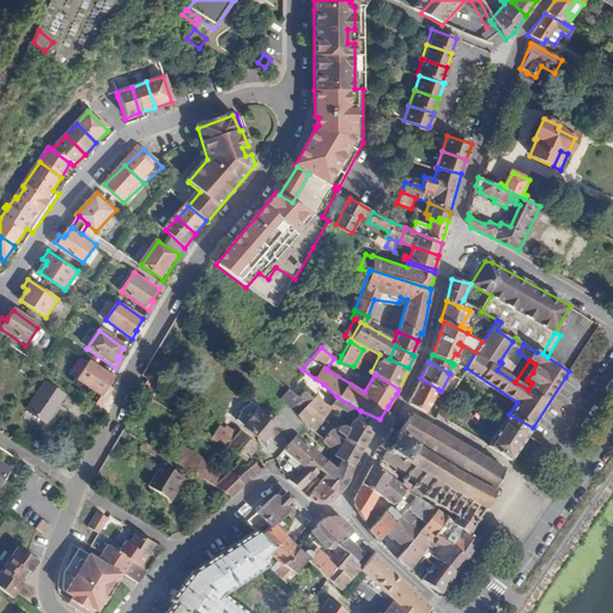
[(87,364),(74,382),(96,399),(108,378),(87,364)]
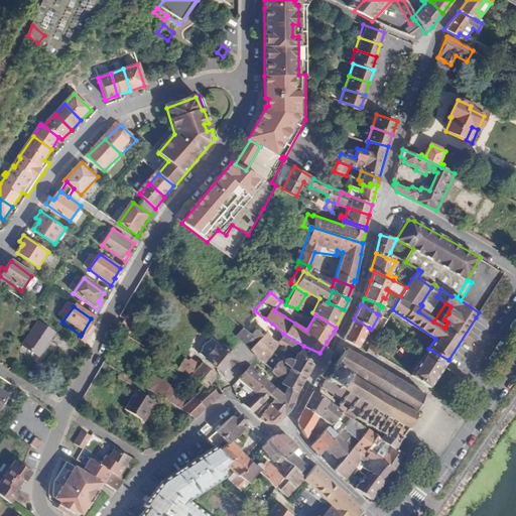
[(91,318),(81,336),(87,340),(92,334),(88,331),(89,329),(94,321),(91,318)]
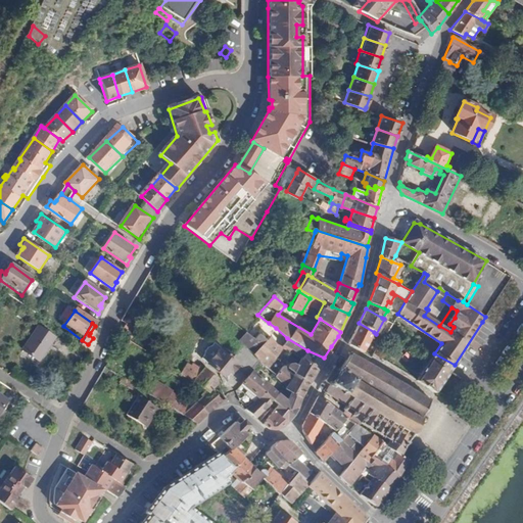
[(125,323),(119,334),(129,341),(135,329),(125,323)]
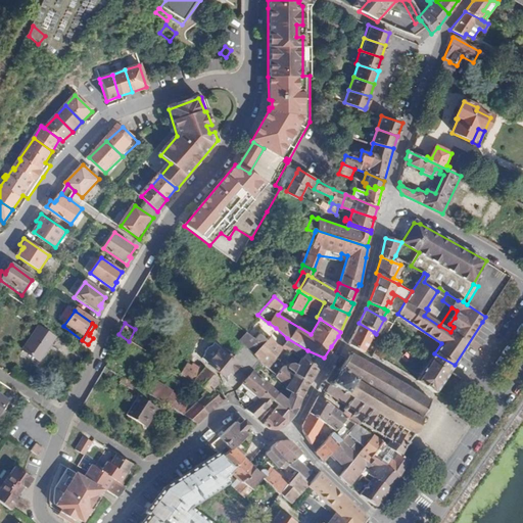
[(359,323),(348,344),(350,345),(362,352),(374,332),(359,323)]
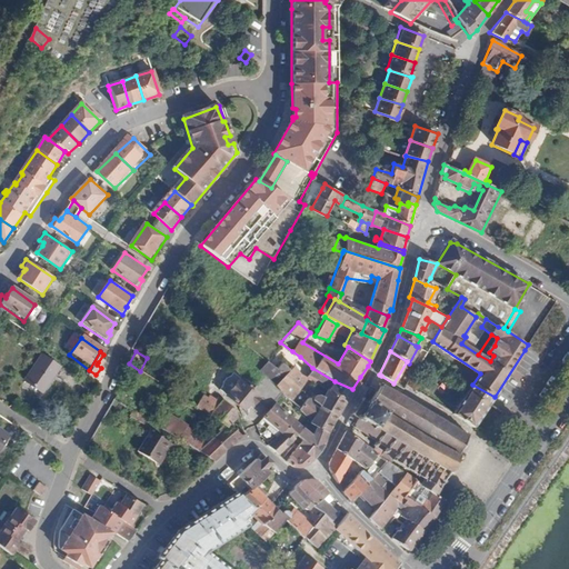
[(23,383),(41,396),(58,370),(41,359),(23,383)]
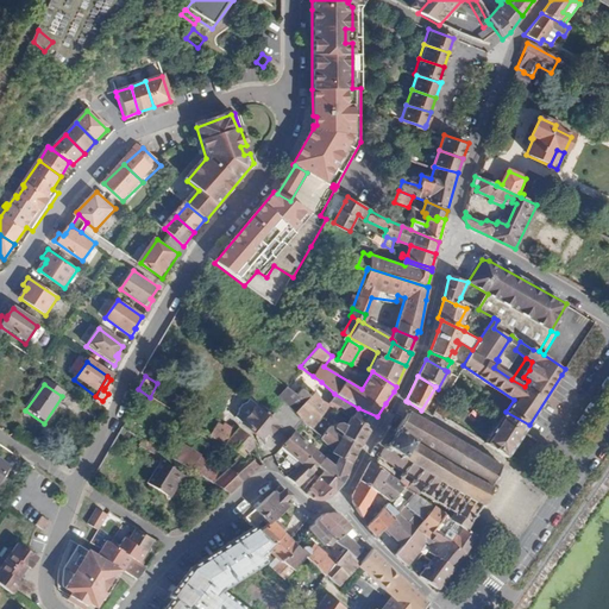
[(303,402),(294,412),(303,422),(313,432),(318,421),(328,403),(313,391),(309,396),(302,390),(296,396),(303,402)]
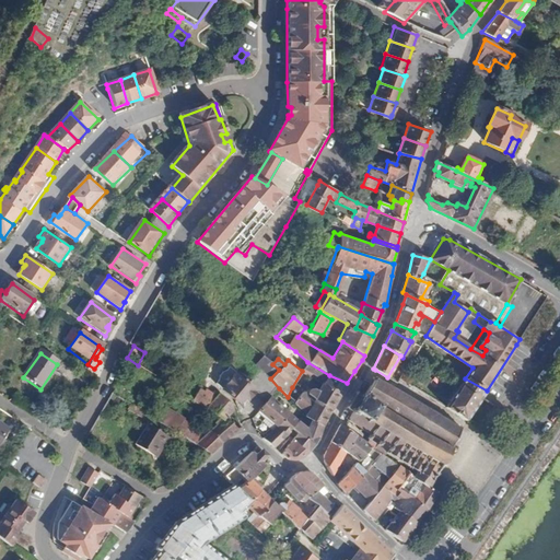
[(312,376),(323,383),(330,387),(341,395),(347,383),(329,375),(307,362),(302,371),(312,376)]
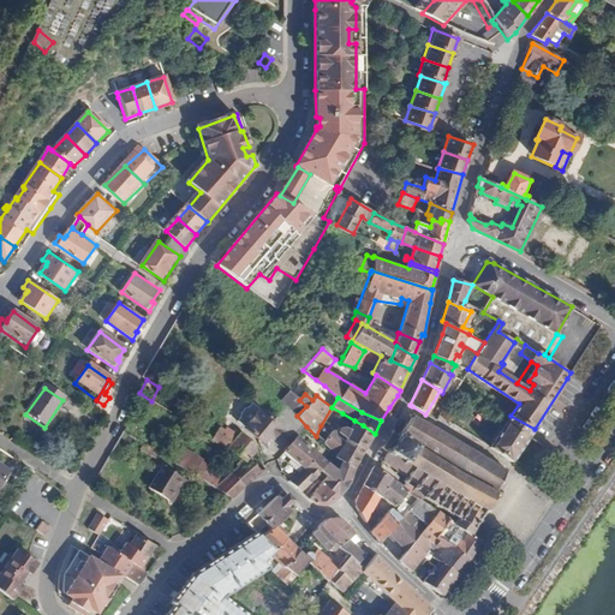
[(243,416),(238,421),(246,427),(255,417),(252,415),(257,410),(260,411),(261,408),(255,404),(251,406),(249,407),(243,415),(243,416)]
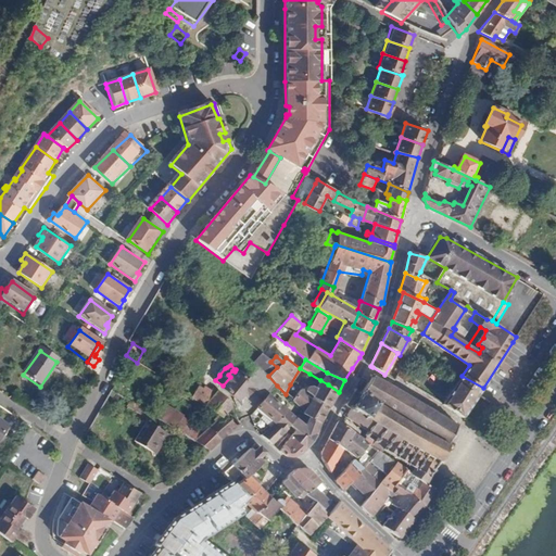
[(257,366),(268,376),(263,368),(260,365),(257,366)]
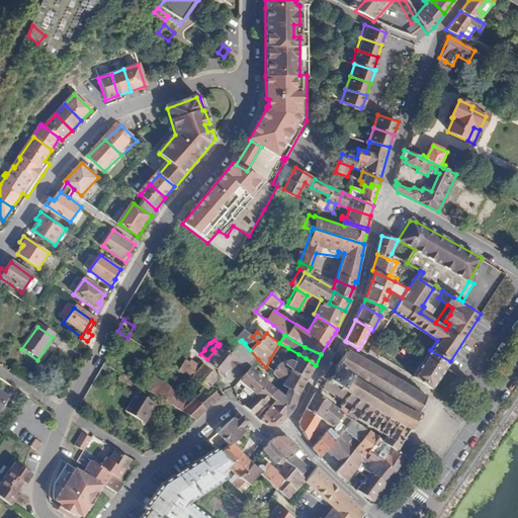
[(227,352),(237,361),(241,365),(244,362),(251,368),(258,359),(250,350),(240,341),(228,351),(227,352)]
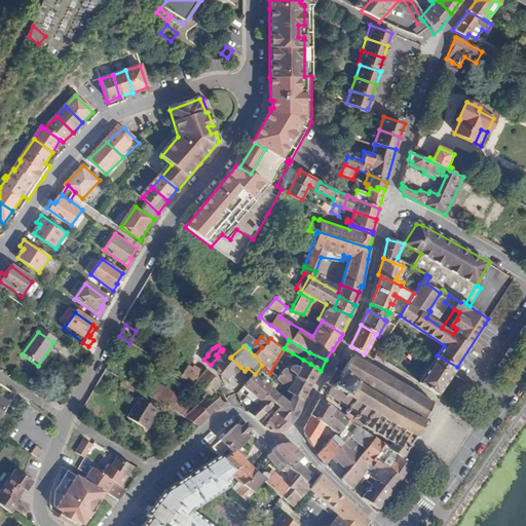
[(211,365),(223,376),(228,371),(232,375),(240,367),(230,358),(231,357),(223,349),(222,351),(220,350),(216,354),(218,357),(211,365)]
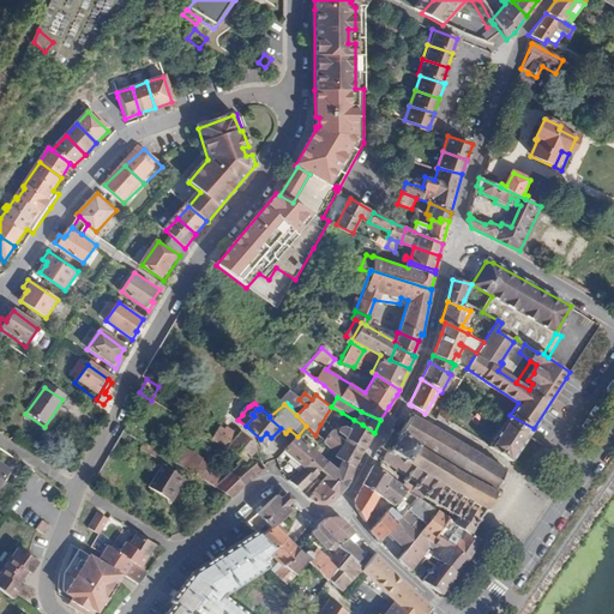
[(338,419),(351,426),(354,420),(342,413),(338,419)]
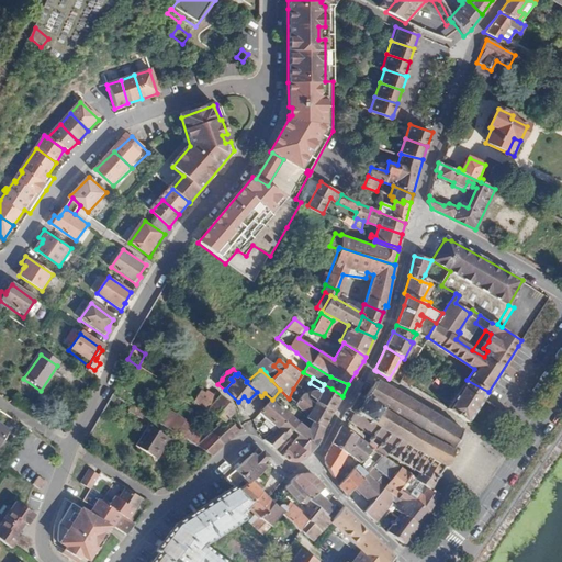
[(359,394),(349,409),(355,413),(350,419),(348,418),(346,420),(349,422),(348,424),(349,425),(350,424),(360,429),(359,433),(362,434),(363,431),(370,436),(368,440),(370,442),(373,438),(380,442),(377,447),(380,448),(382,444),(390,449),(386,454),(417,474),(414,479),(429,490),(436,478),(440,479),(441,476),(438,474),(442,467),(446,469),(447,467),(444,463),(450,452),(453,454),(456,451),(452,449),(456,442),(459,445),(460,442),(458,440),(460,436),(462,437),(463,435),(461,433),(462,431),(459,430),(458,431),(451,427),(451,425),(449,424),(448,425),(439,420),(440,418),(438,416),(436,418),(430,414),(431,412),(429,411),(427,412),(420,407),(422,406),(418,404),(417,405),(411,402),(412,400),(409,397),(408,400),(401,395),(402,393),(400,392),(398,393),(394,391),(390,389),(391,386),(389,385),(388,386),(378,381),(378,380),(379,379),(377,378),(375,379),(373,378),(372,380),(374,382),(364,396),(364,397),(359,394)]
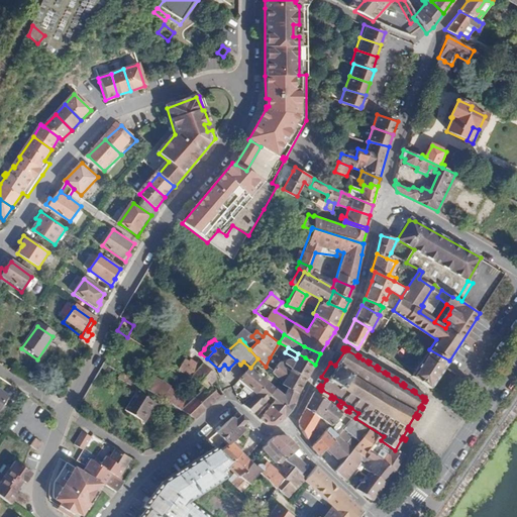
[(423,357),(411,377),(429,390),(431,388),(449,360),(429,349),(423,357)]
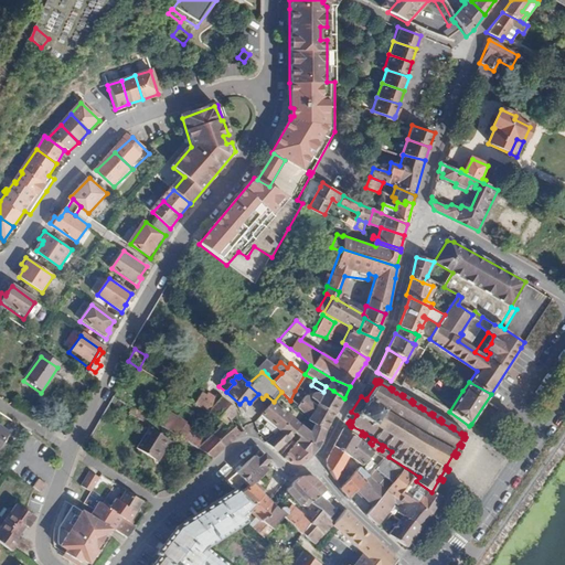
[(299,409),(308,418),(307,420),(315,424),(327,429),(338,411),(344,398),(333,391),(326,386),(323,392),(317,403),(310,397),(305,398),(299,409)]
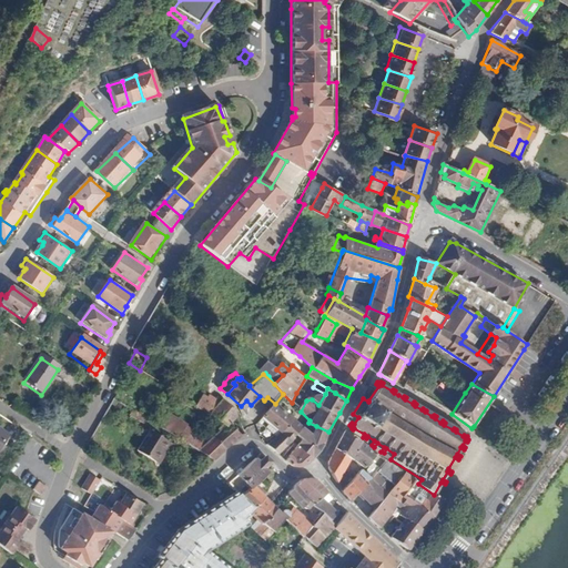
[(202,395),(195,405),(205,412),(210,406),(212,407),(220,397),(214,393),(209,399),(202,395)]
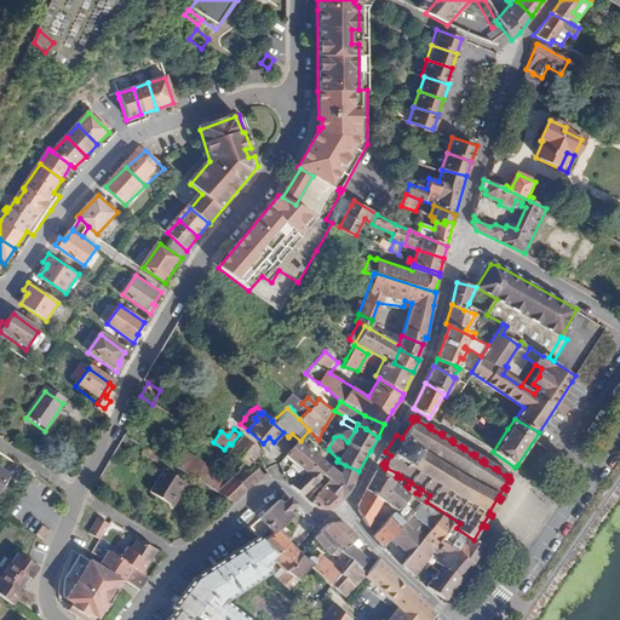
[(319,440),(328,449),(334,437),(323,429),(319,440)]
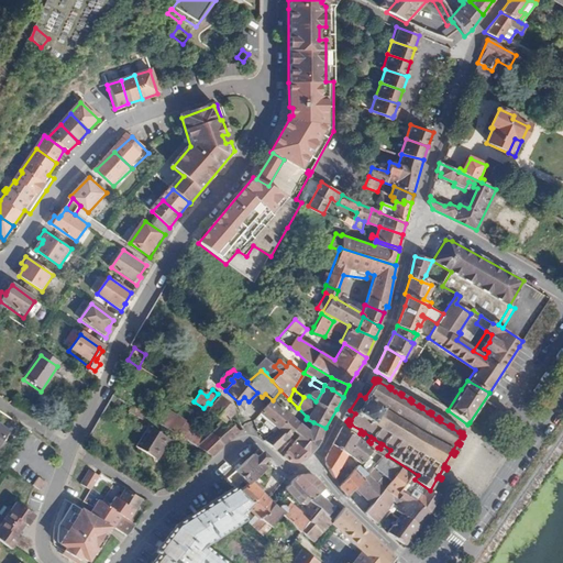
[(157,422),(212,455),(221,446),(234,435),(239,432),(227,420),(234,414),(231,405),(218,394),(210,404),(208,403),(203,408),(222,419),(209,437),(165,411),(157,422)]
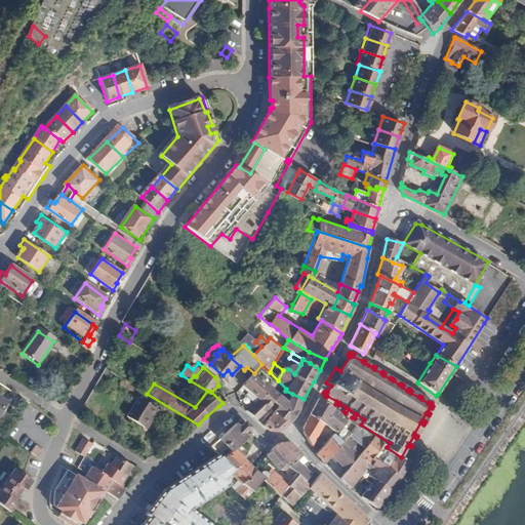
[(244,370),(251,377),(254,373),(247,367),(244,370)]
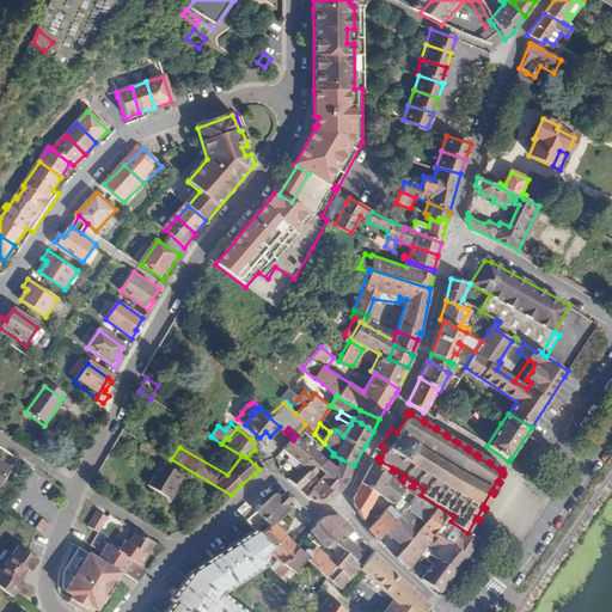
[(293,440),(285,450),(301,467),(314,453),(297,435),(293,440)]
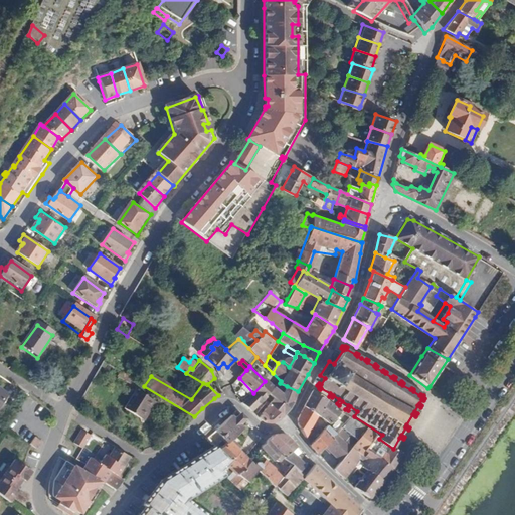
[(265,381),(253,393),(243,402),(242,404),(251,411),(263,400),(262,400),(267,394),(273,387),(265,381)]
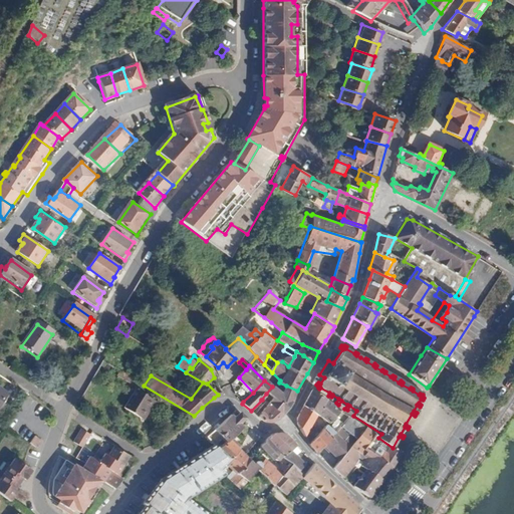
[(286,386),(281,394),(292,401),(297,391),(286,386)]
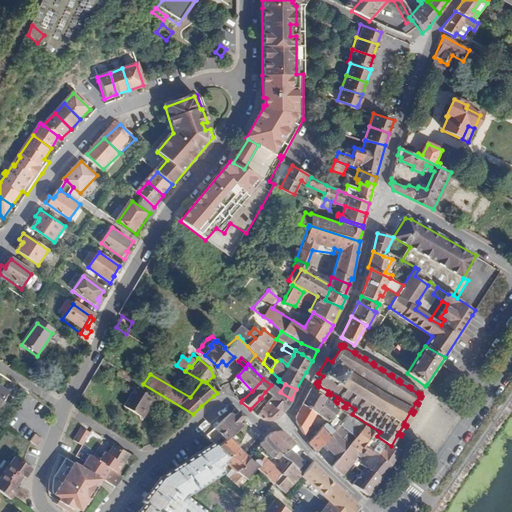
[(271,385),(265,392),(269,396),(265,402),(267,403),(281,414),(282,413),(284,411),(291,399),(280,392),(271,385)]
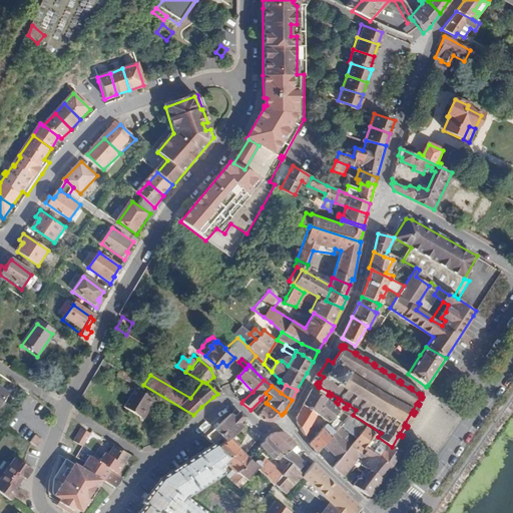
[(134,389),(123,407),(139,417),(150,398),(134,389)]
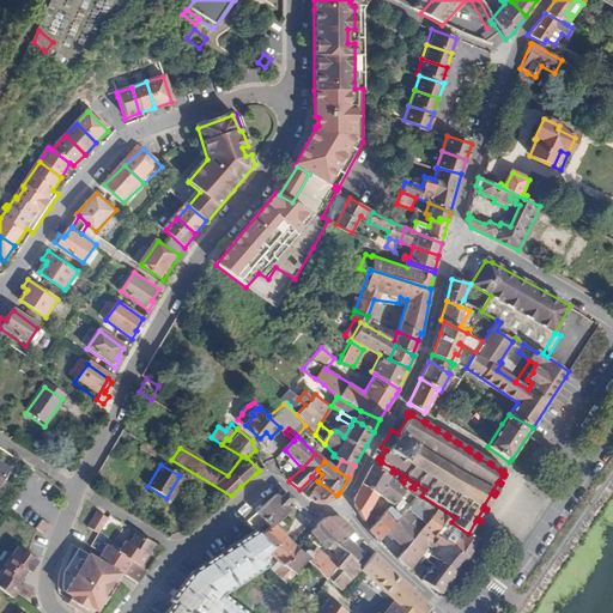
[(372,466),(362,485),(378,496),(378,495),(389,478),(372,466)]
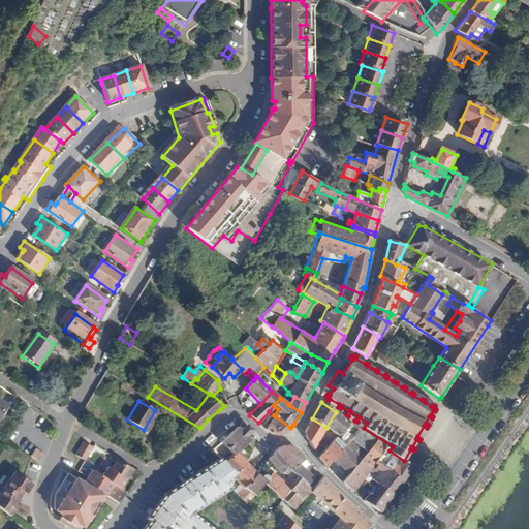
[(155,410),(144,430),(147,432),(158,412),(155,410)]
